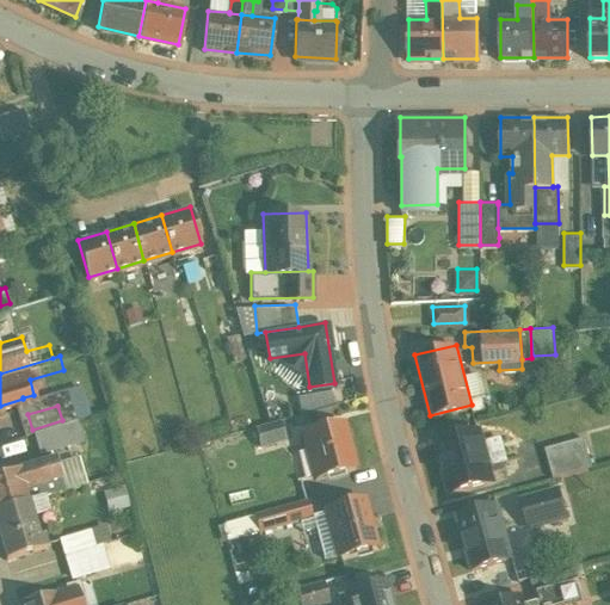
[(62,420),(32,430),(39,450),(81,437),(75,418),(63,421),(62,420)]
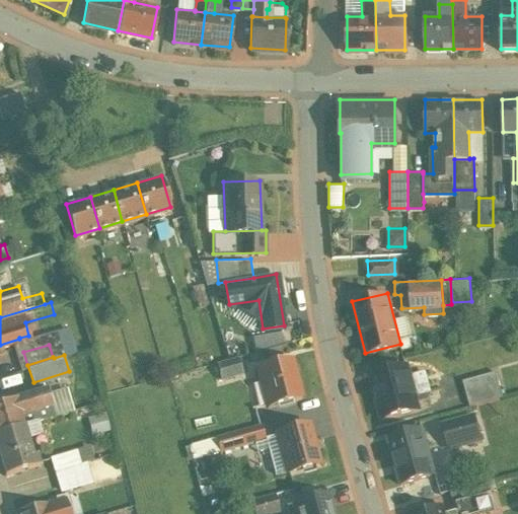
[(238,356),(216,362),(220,375),(241,369),(238,356)]
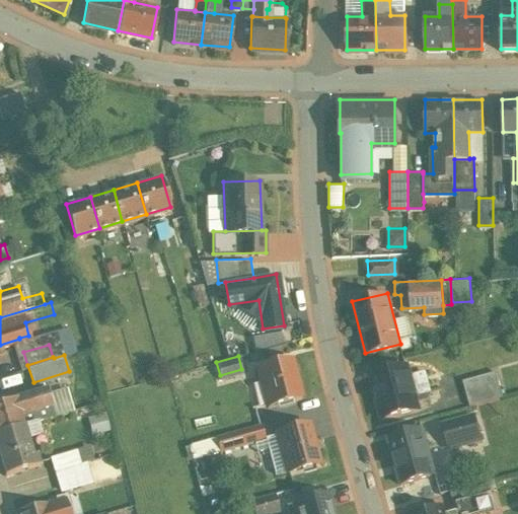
[(290,356),(256,365),(268,405),(300,395),(290,356)]
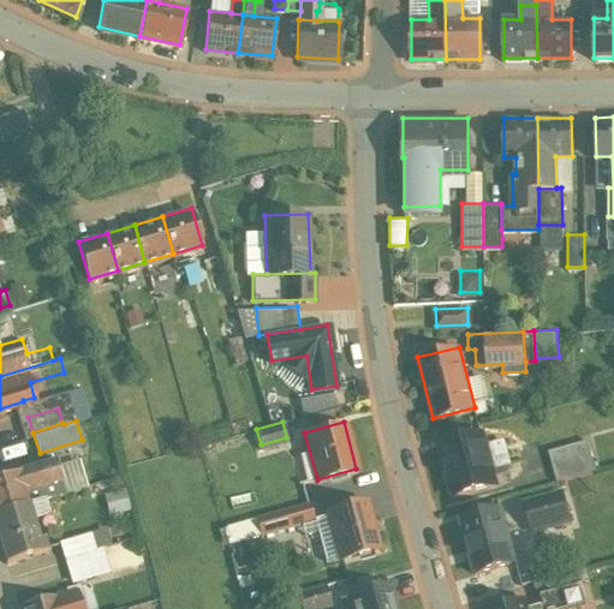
[(482,431),(440,442),(448,475),(447,475),(451,489),(452,489),(453,493),(495,482),(482,431)]
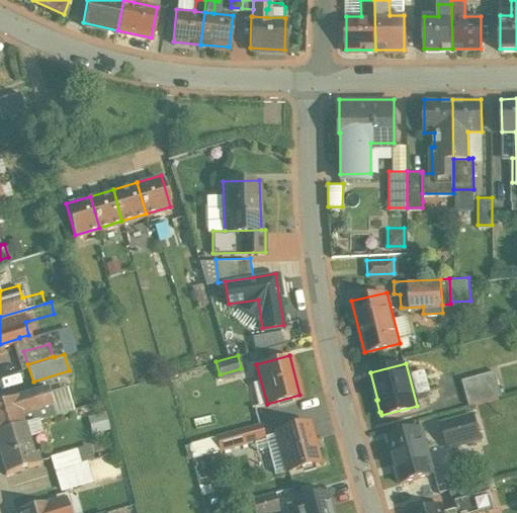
[(495,368),(461,377),(468,403),(502,394),(495,368)]
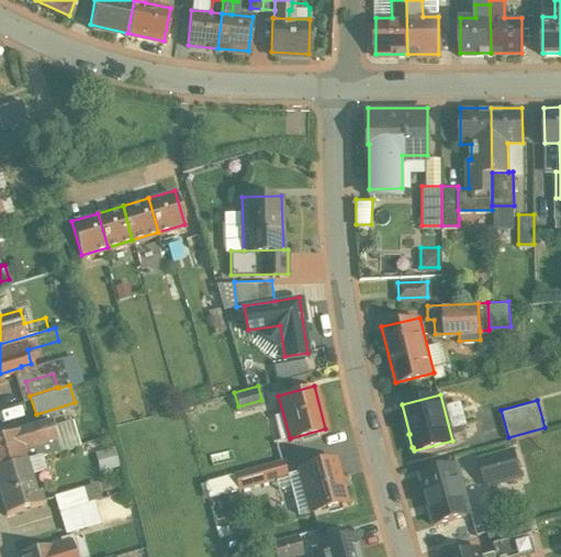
[(51,420),(15,431),(0,434),(0,465),(25,458),(59,447),(51,420)]
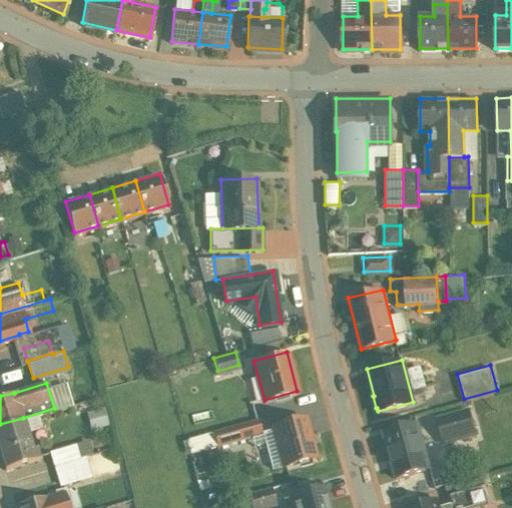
[(87,411),(91,427),(109,422),(104,406),(87,411)]
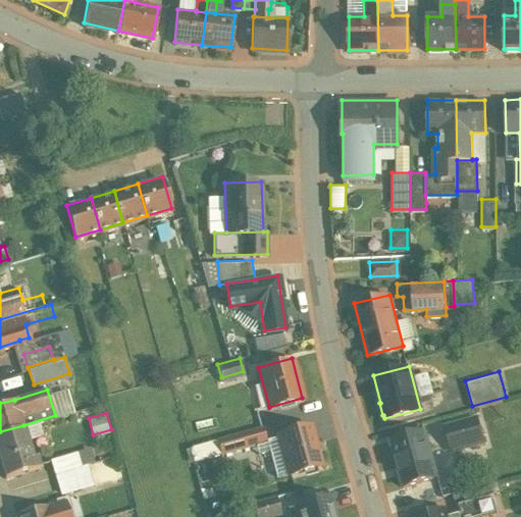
[(476,415),(446,423),(452,447),(483,438),(476,415)]
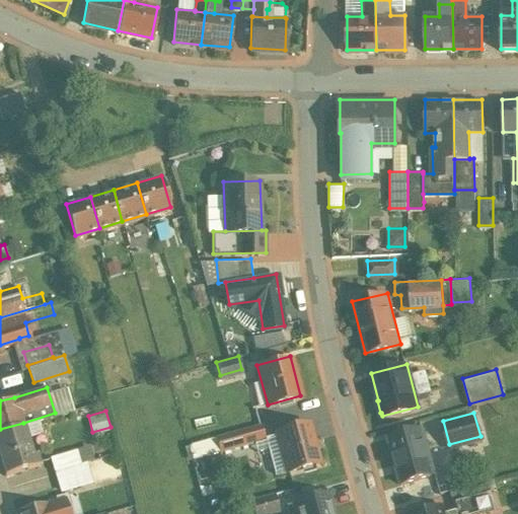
[(308,422),(277,431),(277,432),(265,435),(275,471),(287,468),(287,469),(318,461),(308,422)]
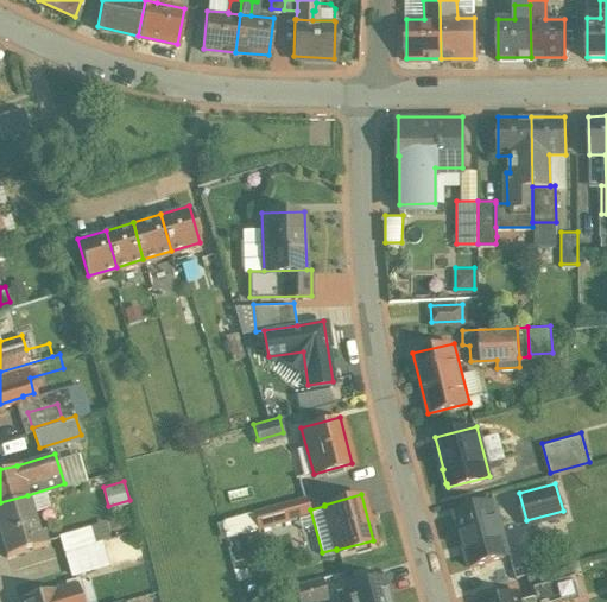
[(27,495),(0,502),(0,537),(5,553),(46,542),(43,530),(38,531),(27,495)]
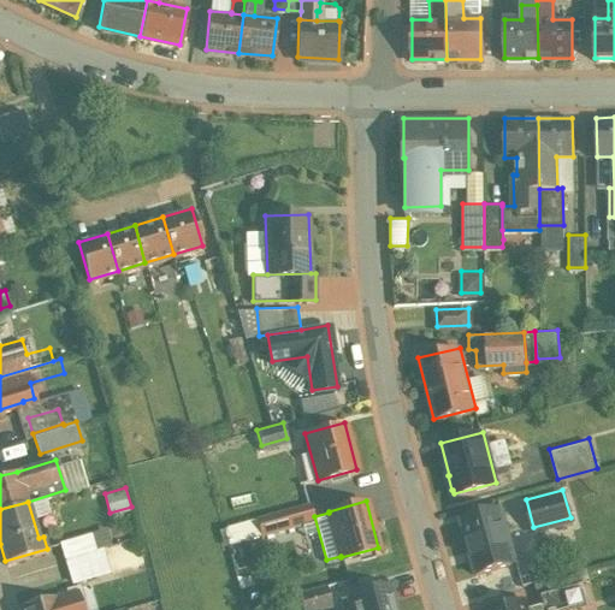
[(308,502),(283,509),(288,525),(313,517),(308,502)]
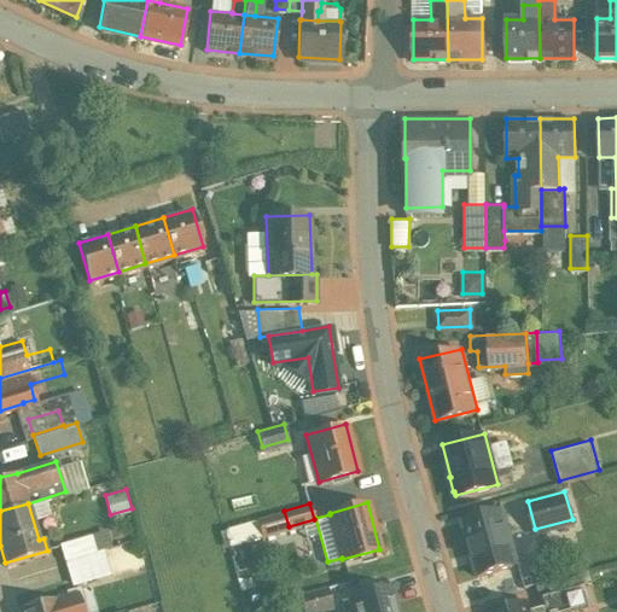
[(504,507),(461,519),(477,572),(518,560),(504,507)]
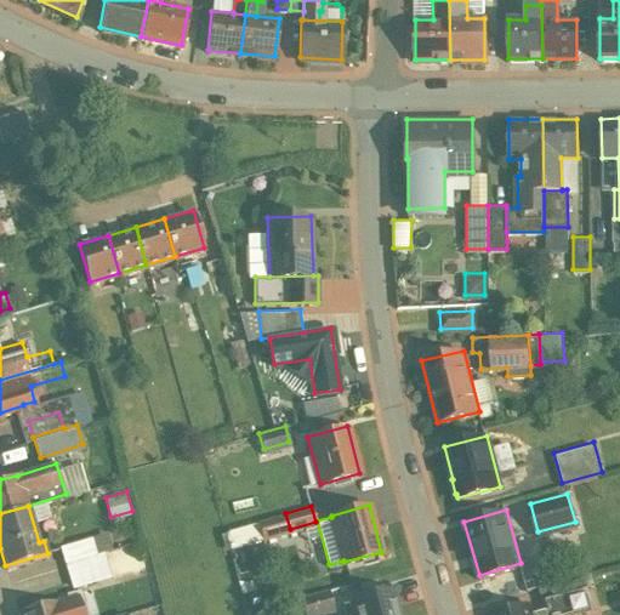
[(285,513),(259,520),(263,536),(290,529),(285,513)]
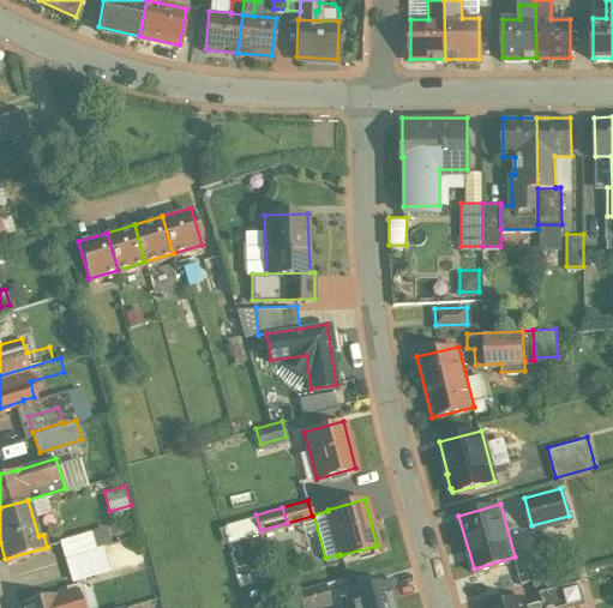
[(89,530),(60,540),(65,555),(95,547),(89,530)]
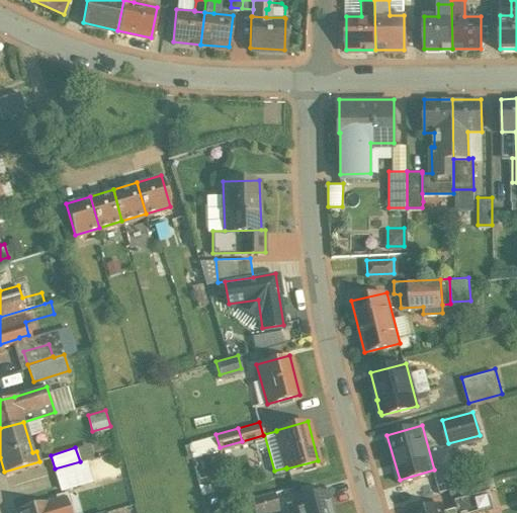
[(477,480),(448,488),(452,501),(457,500),(457,499),(481,492),(477,480)]
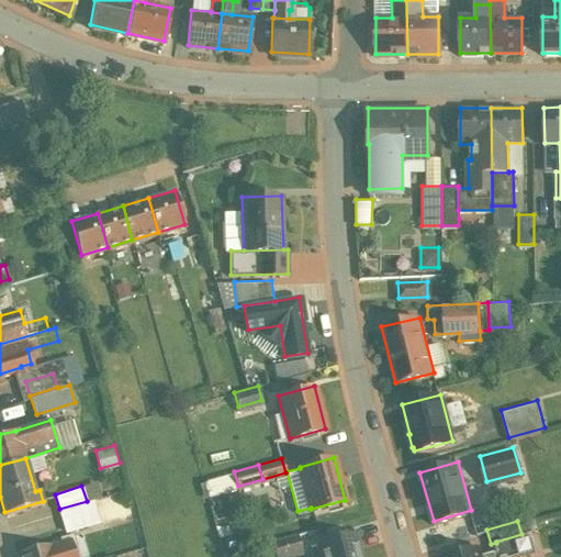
[(70,533),(59,535),(62,542),(69,538),(69,539),(71,538),(70,533)]
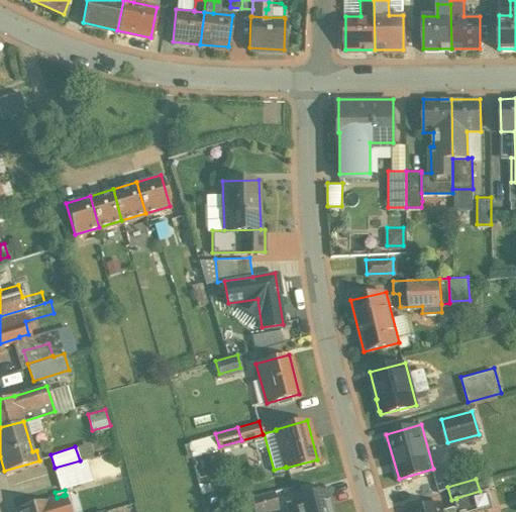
[(274,490),(249,497),(253,511),(254,511),(278,506),(274,490)]
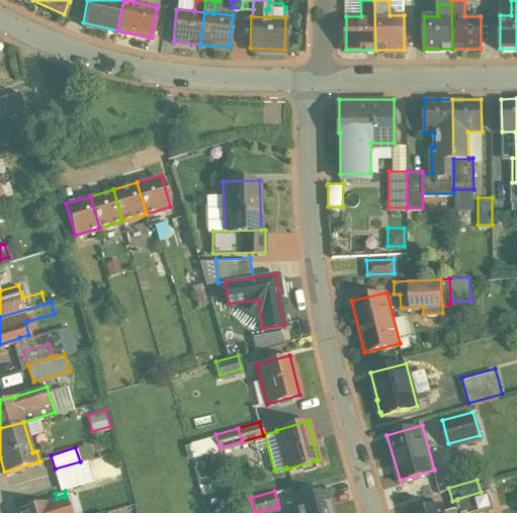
[(332,512),(326,491),(292,500),(296,512),(332,512)]
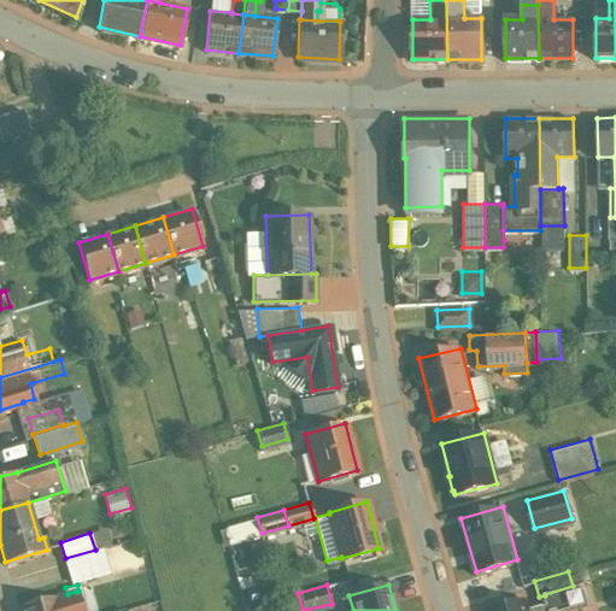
[(573,586),(545,594),(545,595),(549,610),(576,603),(573,586)]
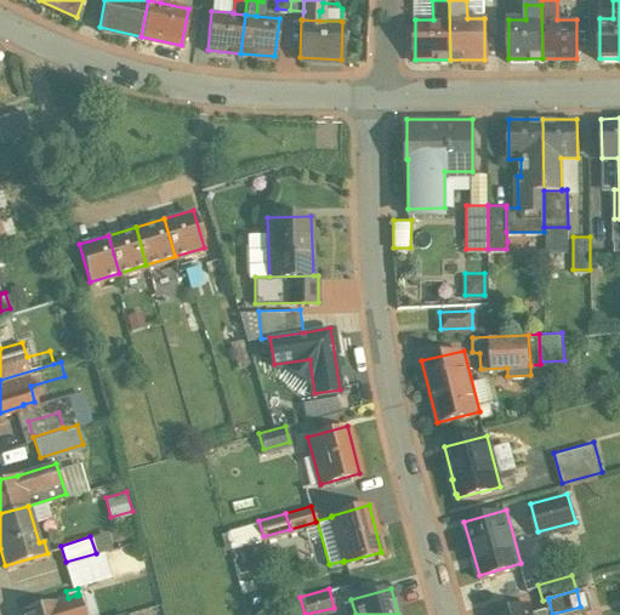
[(55,599),(18,610),(20,614),(70,614),(81,611),(77,596),(77,594),(68,598),(55,602),(55,599)]
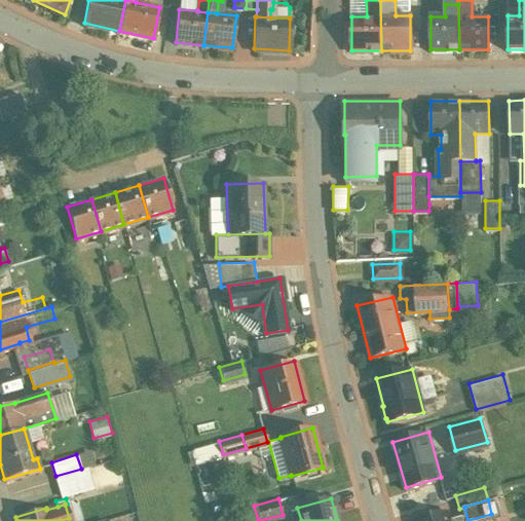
[(450,520),(448,511),(415,520),(414,520),(450,520)]
